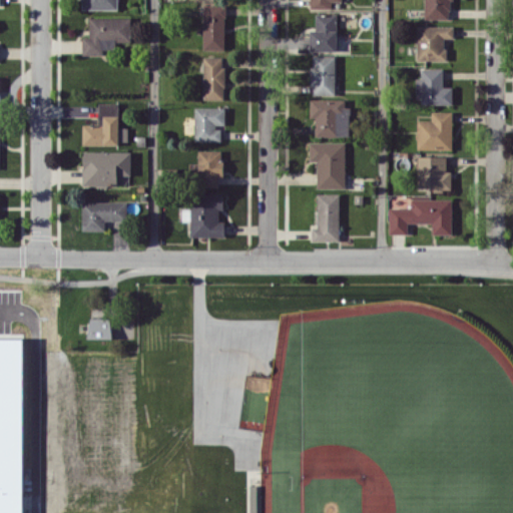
[(82,0),(83,9),(117,9),(117,0),(82,0)]
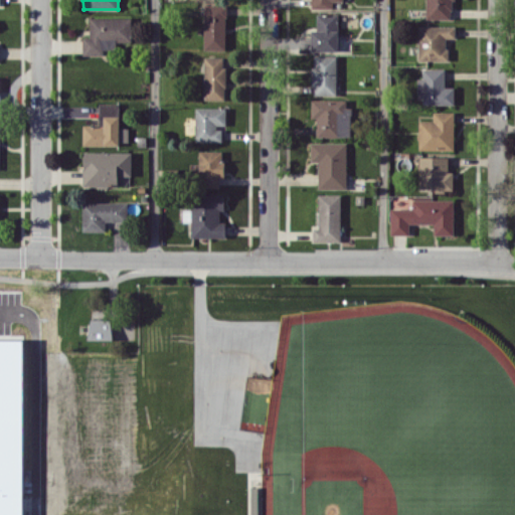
[(343,0),(342,0),(311,0),(311,8),(333,8),(333,0),(343,0)]
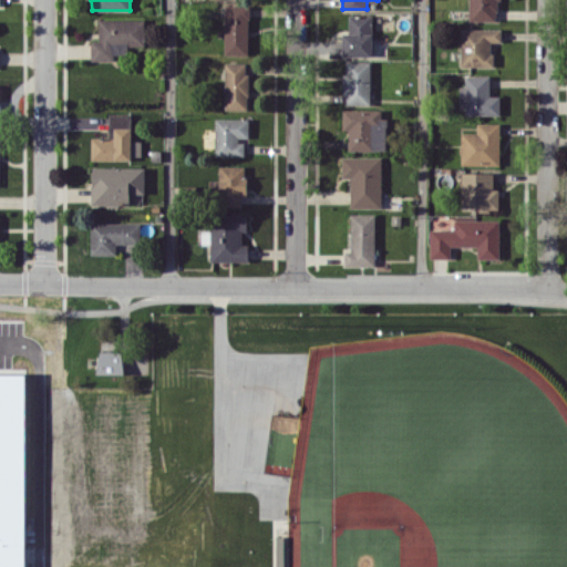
[(468,0),(468,20),(498,21),(497,0),(468,0)]
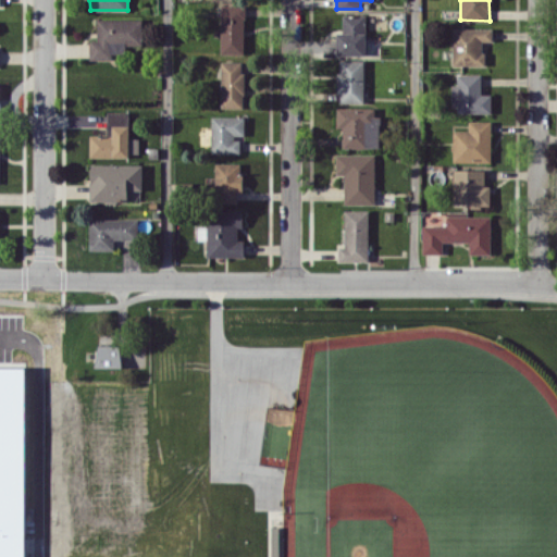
[(220,53),(243,54),(245,5),(221,4),(220,53)]
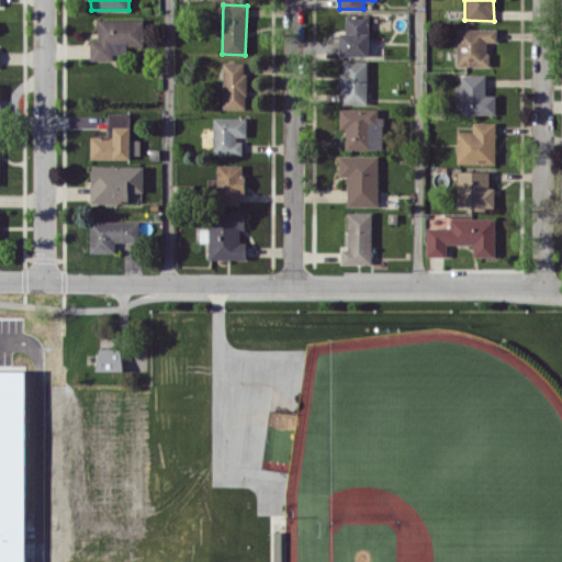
[(369,55),(368,14),(346,14),(346,32),(339,32),(339,55),(369,55)]
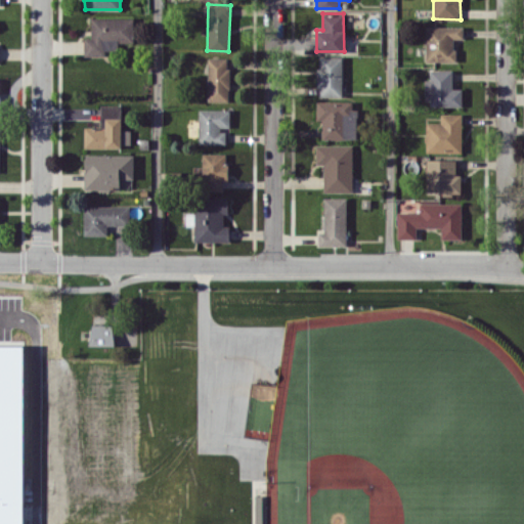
[(85,56),(105,55),(105,49),(118,49),(118,42),(132,42),(132,17),(91,17),(91,38),(85,38),(85,56)]
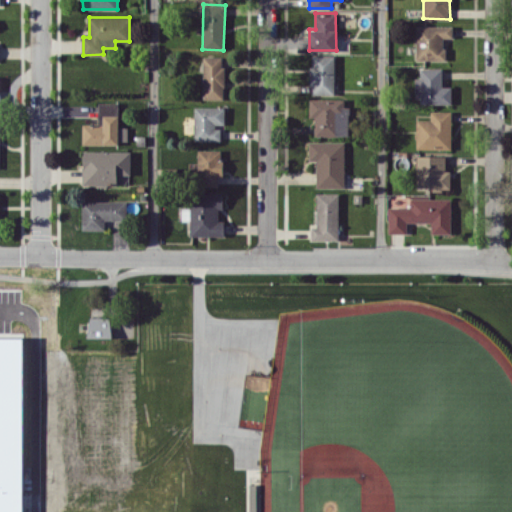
[(452,26),(416,26),(416,60),(445,60),(445,37),(452,37),(452,26)]
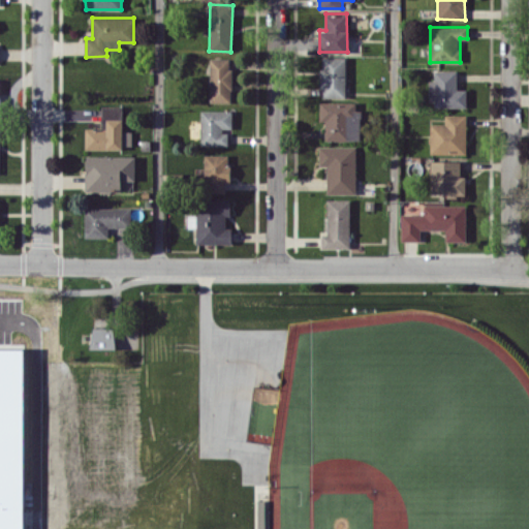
[(345,97),(346,57),(321,57),(320,97),(345,97)]
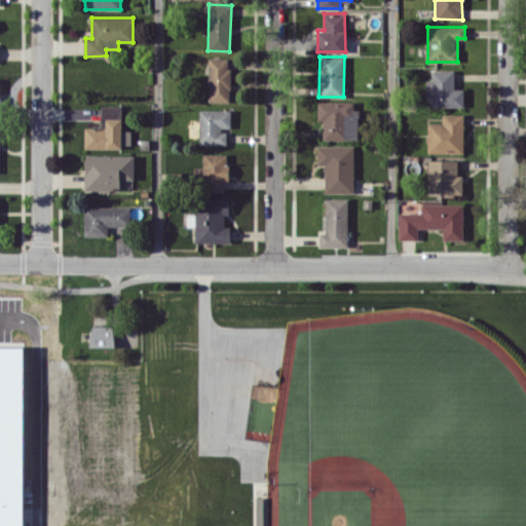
[(230,59),(209,58),(208,101),(229,102),(230,59)]
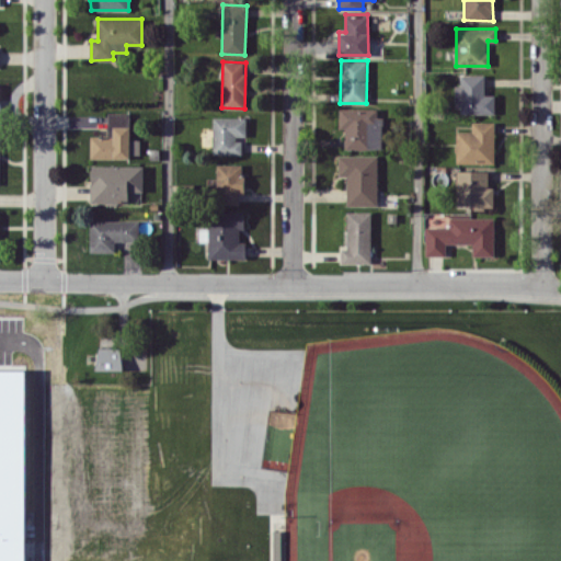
[(456,113),(494,114),(494,94),(483,94),(484,75),(460,75),(460,86),(456,86),(456,113)]
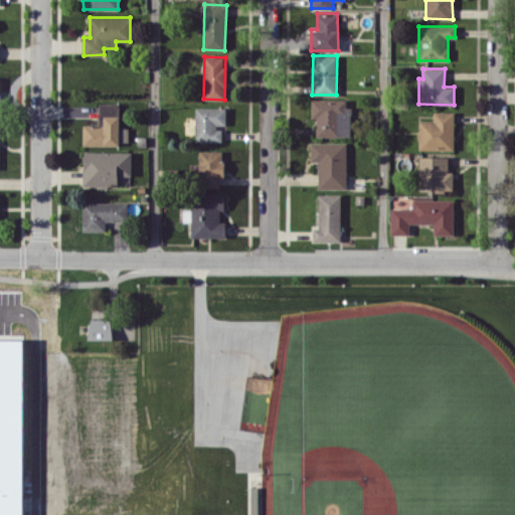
[(346,100),(311,99),(311,117),(317,118),(317,136),(351,137),(351,107),(346,107),(346,100)]
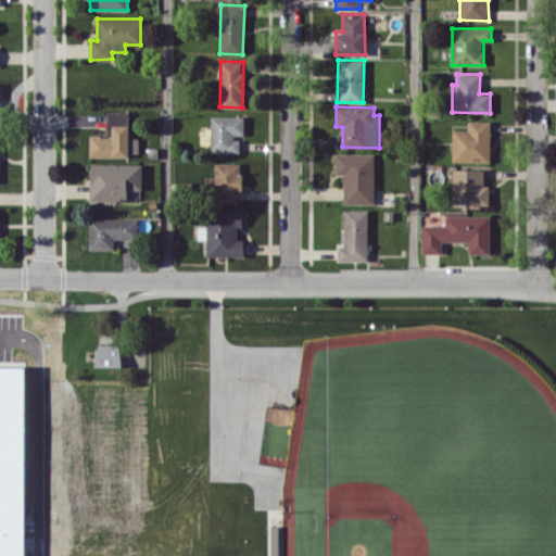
[(128,112),(106,112),(106,134),(89,135),(89,156),(138,155),(138,138),(128,138),(128,112)]
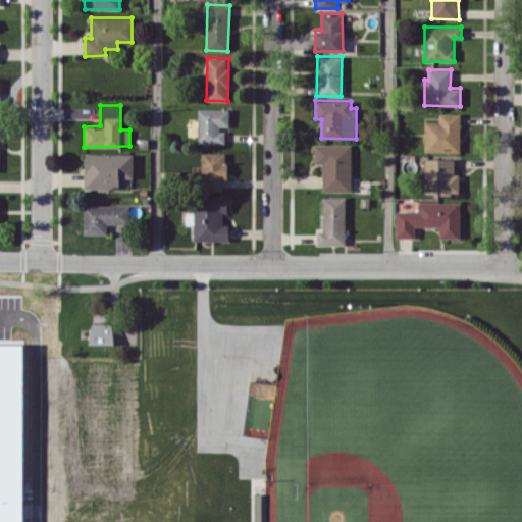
[(228,109),(198,109),(198,143),(224,143),(224,127),(228,127),(228,109)]
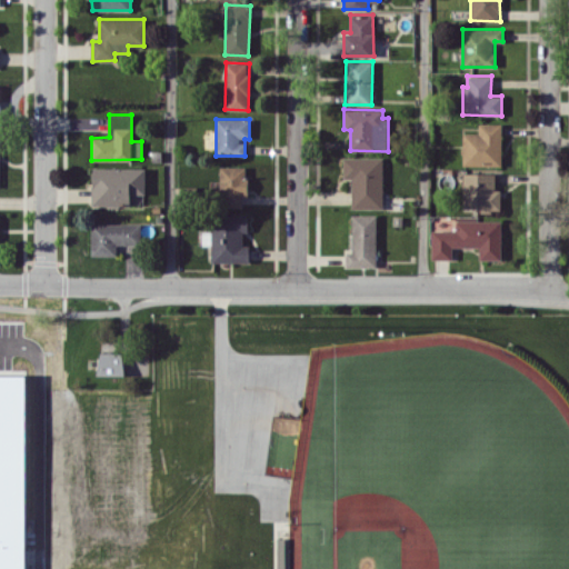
[(501,166),(501,123),(479,123),(478,133),(462,132),(462,165),(501,166)]
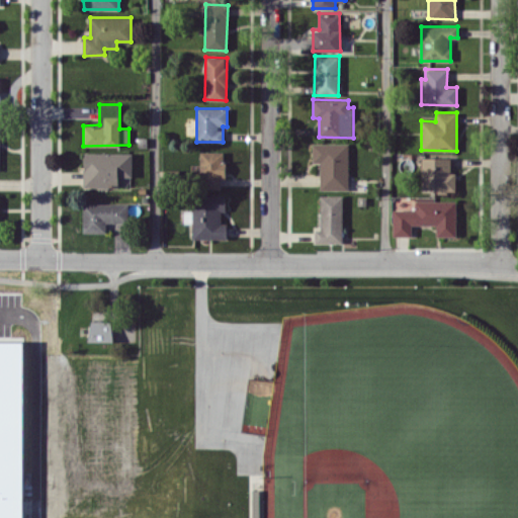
[(348,144),(312,143),(312,162),(320,162),(320,190),(348,190),(348,144)]
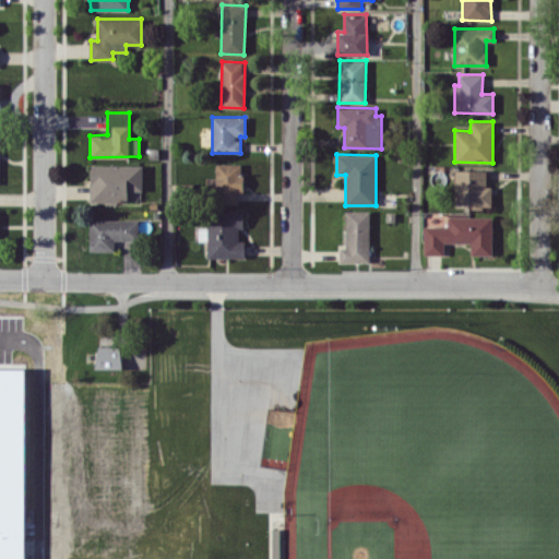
[(242,164),(216,163),(216,203),(237,203),(238,192),(242,192),(242,164)]
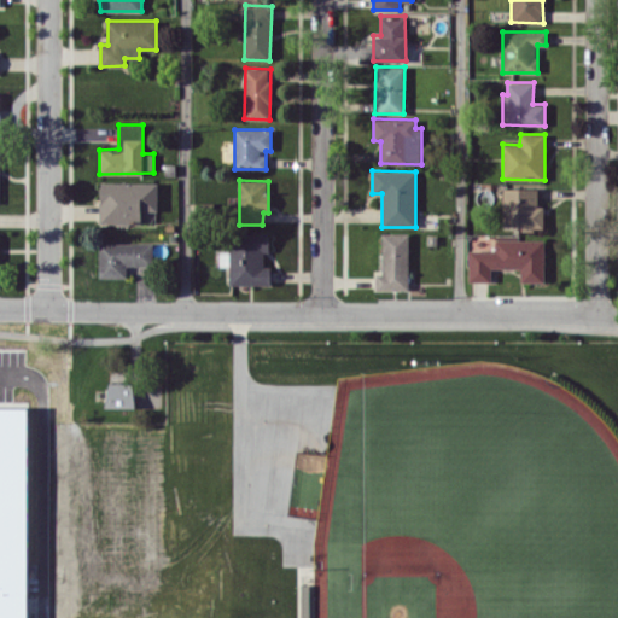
[(157,211),(157,182),(100,181),(99,222),(141,223),(141,211),(157,211)]
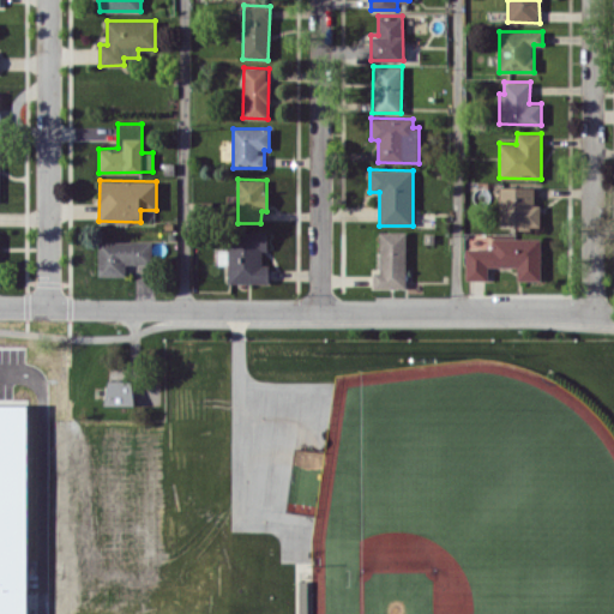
[(534,186),(500,186),(500,224),(517,223),(517,227),(540,227),(540,204),(534,204),(534,186)]
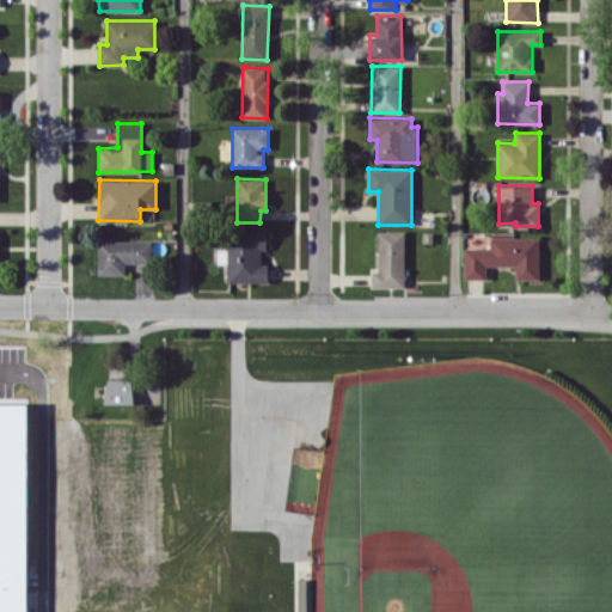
[(268,282),(268,263),(261,263),(261,249),(267,249),(267,231),(228,230),(228,249),(218,249),(216,263),(227,263),(227,282),(268,282)]
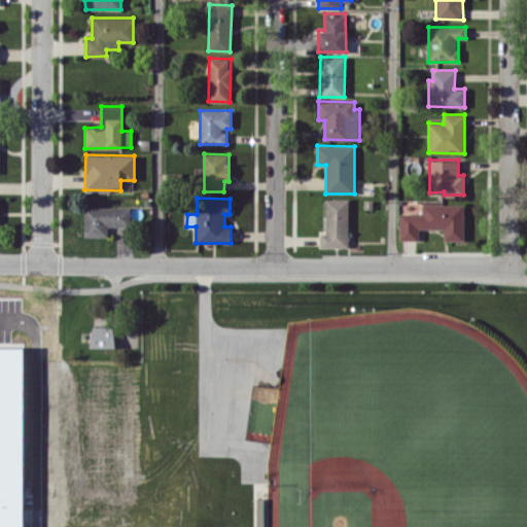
[(348,199),(325,199),(325,233),(320,233),(320,247),(348,247),(348,199)]
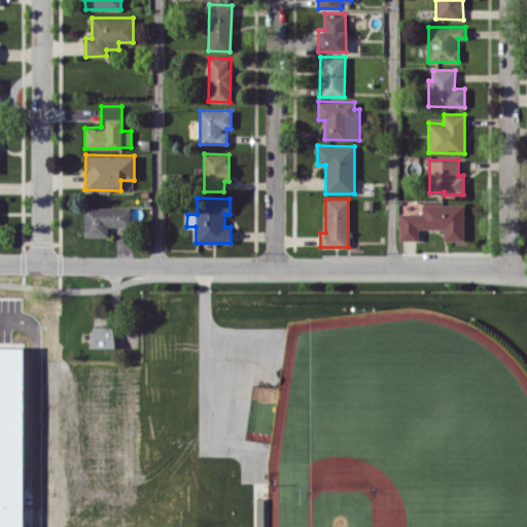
[(463,241),(464,205),(422,204),(422,213),(399,212),(399,240),(418,240),(419,227),(445,229),(444,240),(463,241)]
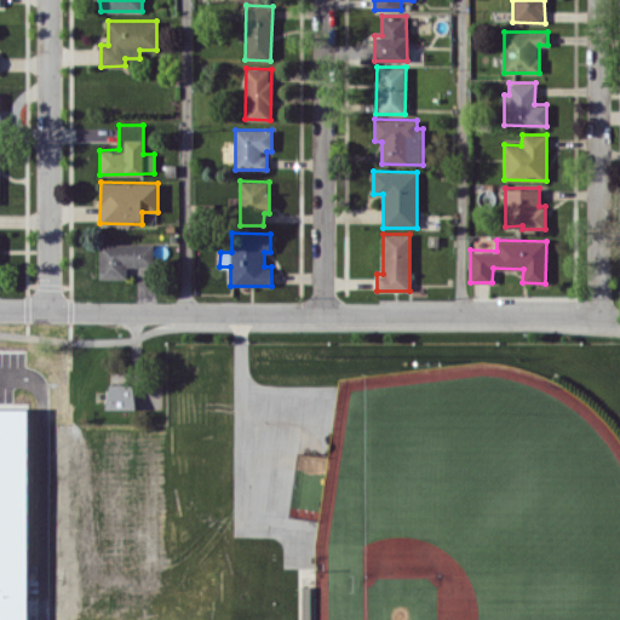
[(126,279),(127,265),(151,267),(153,244),(99,244),(99,277),(126,279)]
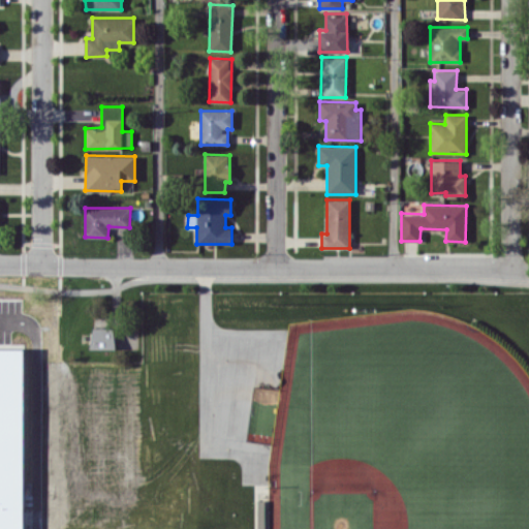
[(115,328),(92,328),(91,348),(115,349),(115,328)]
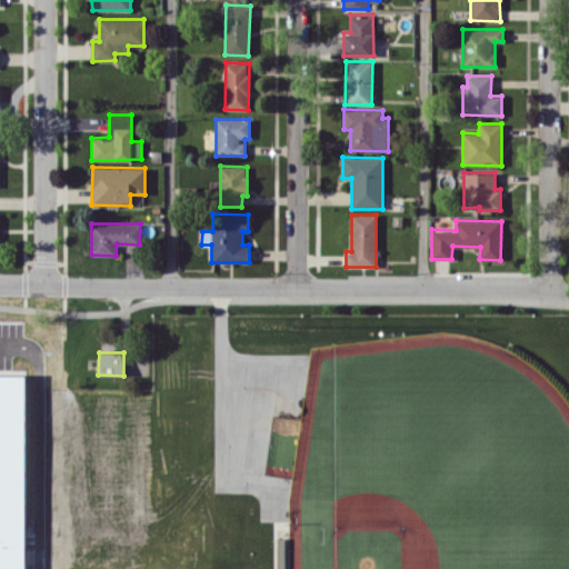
[(0,457),(25,458),(25,375),(0,375),(0,457)]
